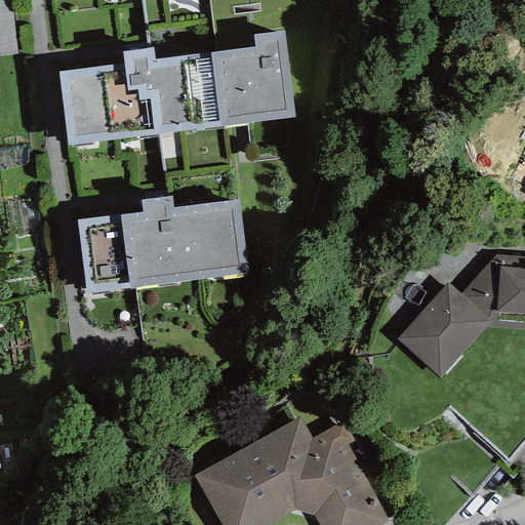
[(0,0),(0,56),(17,54),(10,0),(0,0)]
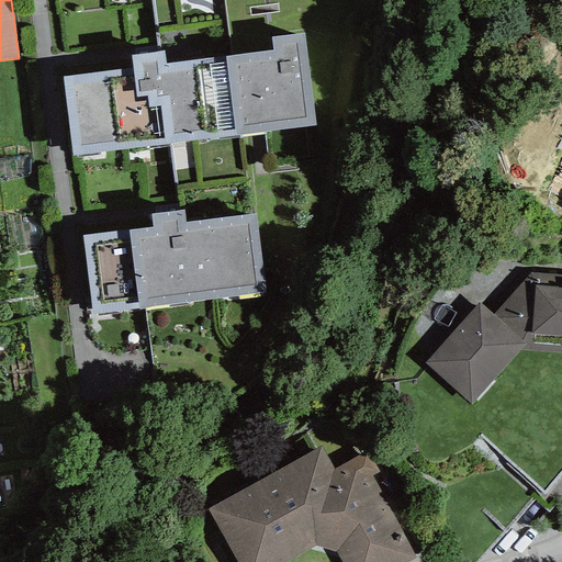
[(272,49),(210,57),(221,138),(316,126),(304,34),(271,37),(272,49)]
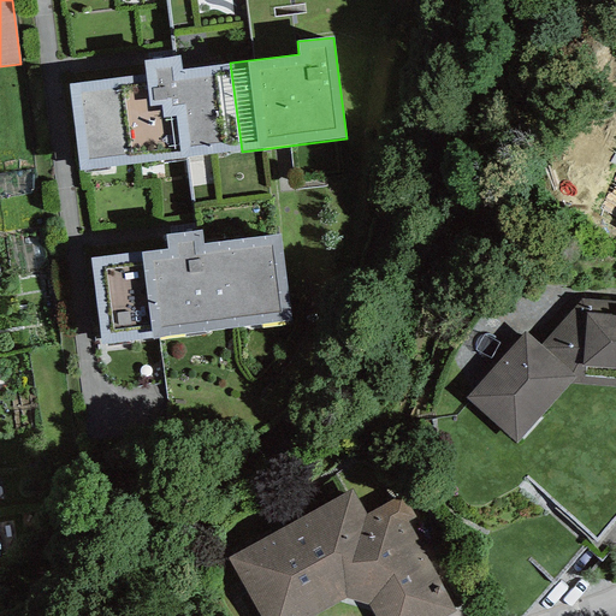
[(144,75),(69,84),(80,173),(242,152),(230,63),(183,69),(181,55),(142,60),(144,75)]
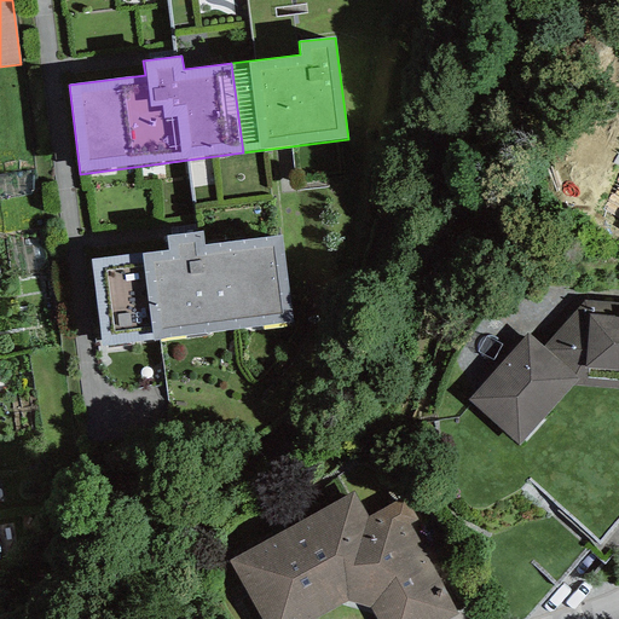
[(91,261),(103,347),(293,320),(279,233),(204,244),(203,231),(166,236),(168,249),(91,261)]
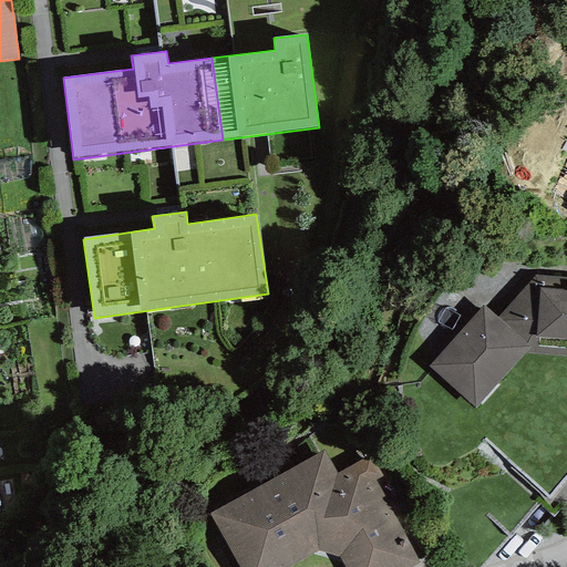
[(482,306),(426,369),(474,410),(524,353),(566,357),(566,279),(538,277),(498,319),(482,306)]
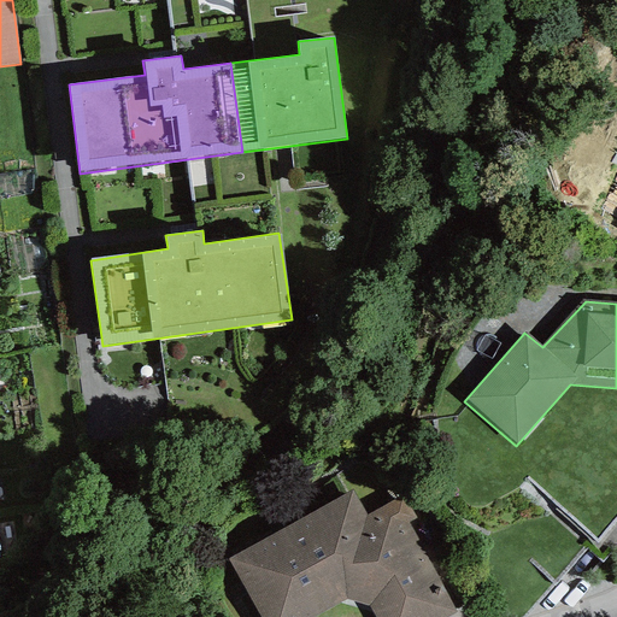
[(352,492),(230,562),(262,616),(315,616),(346,600),(370,607),(375,616),(453,616),(457,616),(398,499),(366,517),(352,492)]
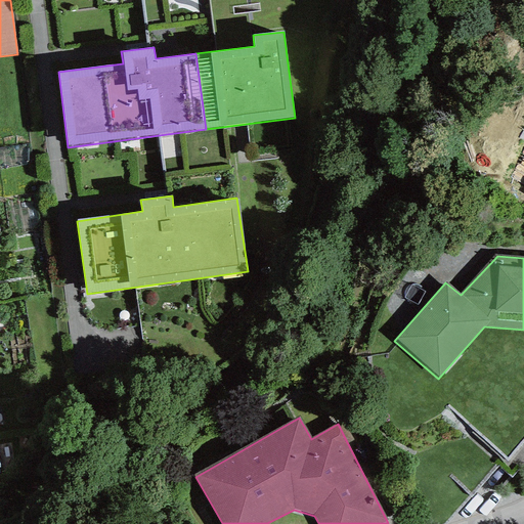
All buildings are outlined.
